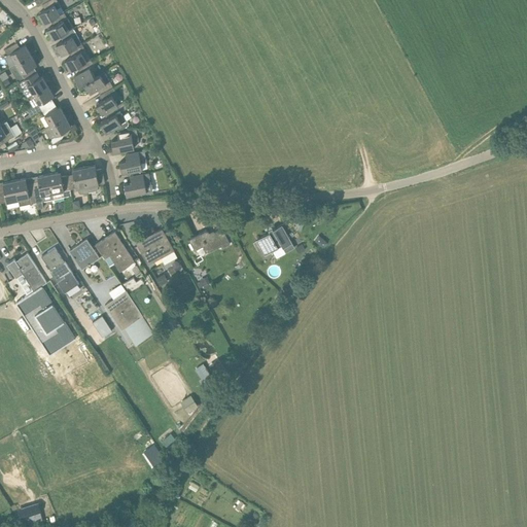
[(44,24),(53,19),(60,15),(60,14),(57,9),(61,7),(57,0),(49,0),(44,3),(47,8),(38,13),(44,24)]
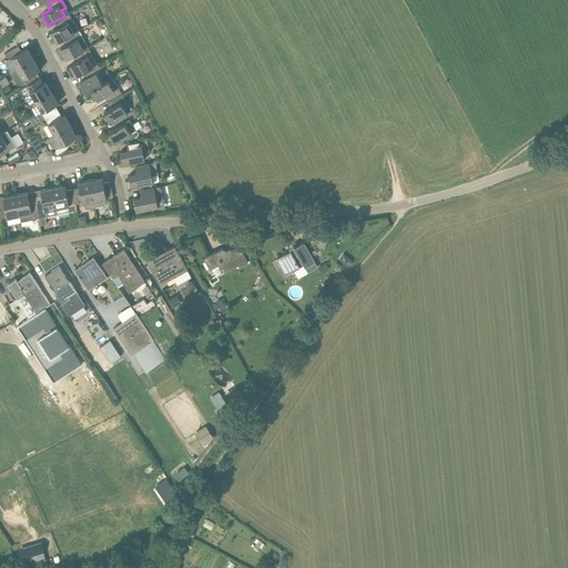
[(64,17),(57,20),(60,26),(51,31),(58,42),(67,37),(67,38),(74,33),(79,30),(69,13),(64,16),(64,17)]
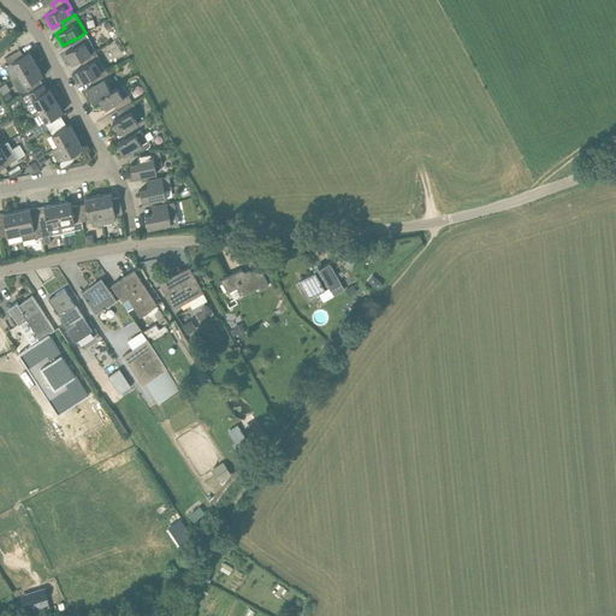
[(72,65),(83,59),(90,54),(95,51),(86,33),(81,36),(72,41),(76,47),(65,52),(72,65)]
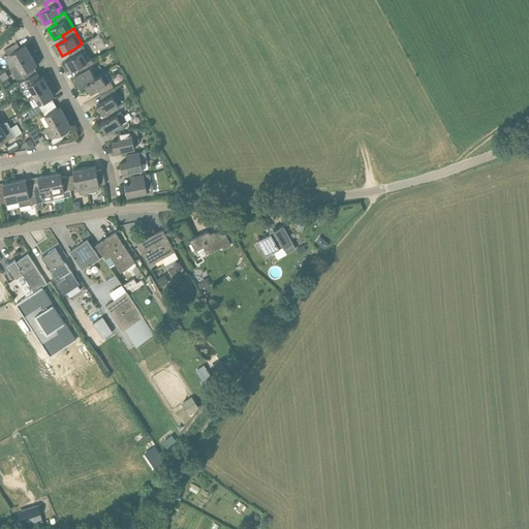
[(20,49),(17,42),(4,50),(7,56),(4,58),(9,67),(16,64),(31,56),(25,45),(20,49)]
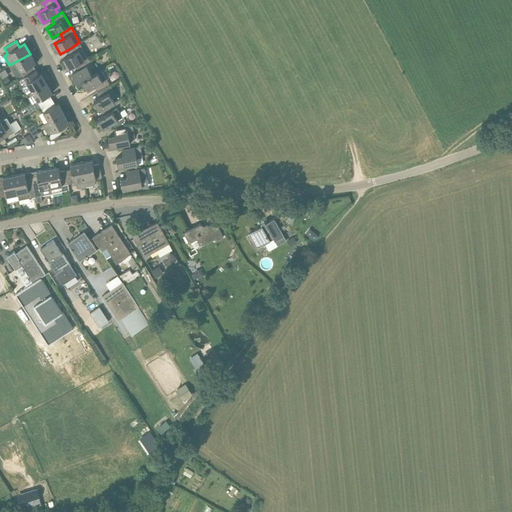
[(75,45),(69,49),(71,54),(63,59),(69,69),(77,64),(88,58),(79,42),(75,45)]
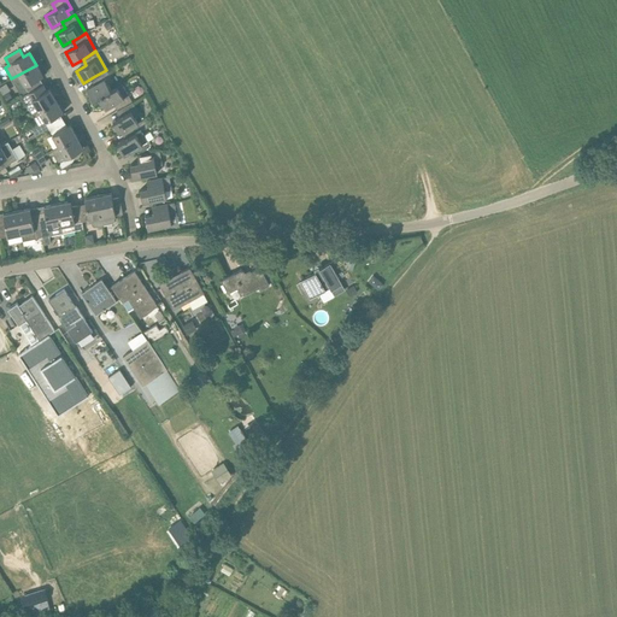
[(18,75),(11,78),(22,97),(43,84),(40,78),(42,76),(36,65),(18,75)]
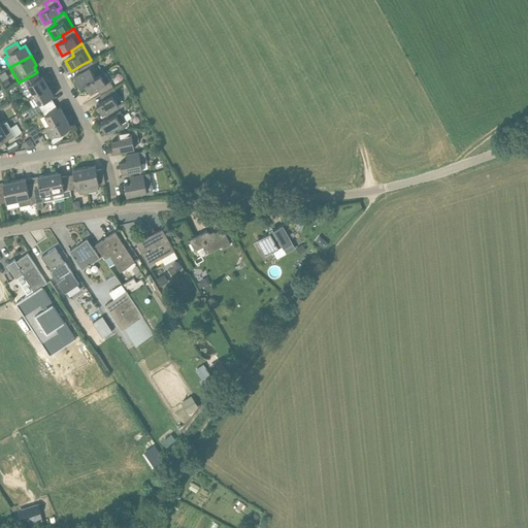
[(97,70),(91,60),(79,66),(83,71),(74,76),(79,87),(85,84),(95,77),(92,72),(97,70)]
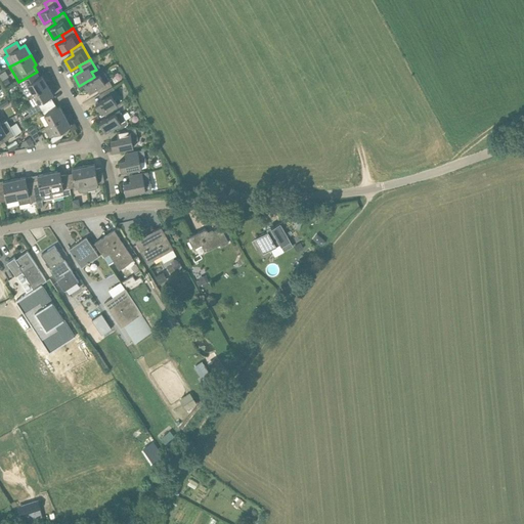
[(37,72),(18,82),(28,97),(48,85),(42,76),(40,77),(37,72)]
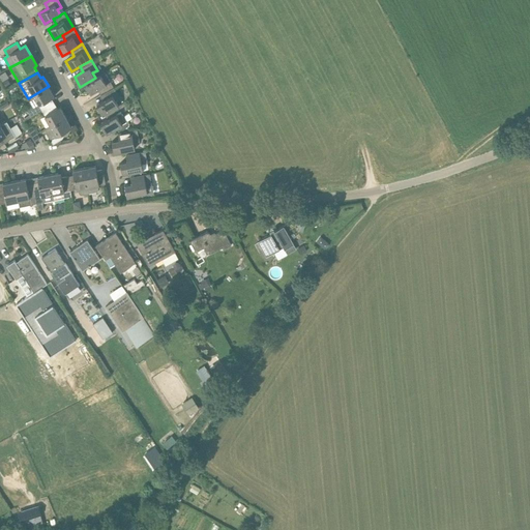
[(100,75),(95,78),(85,84),(91,94),(99,89),(102,94),(114,88),(108,78),(104,81),(100,75)]
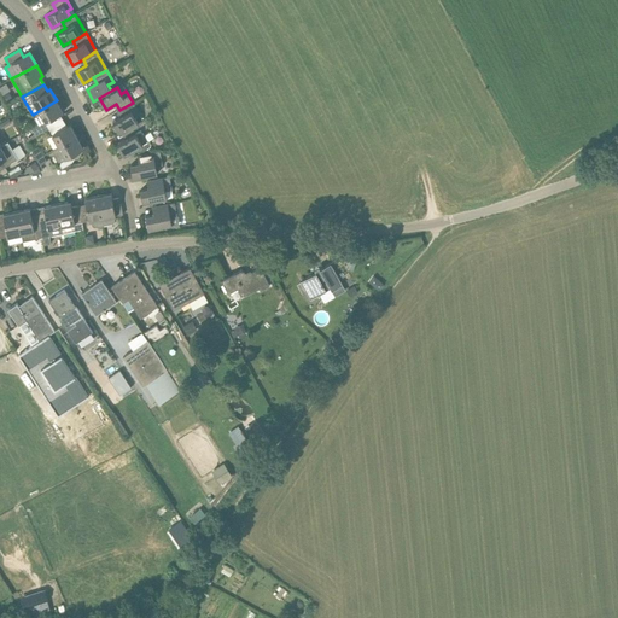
[(45,123),(48,129),(63,121),(59,115),(63,112),(57,100),(33,115),(39,127),(45,123)]
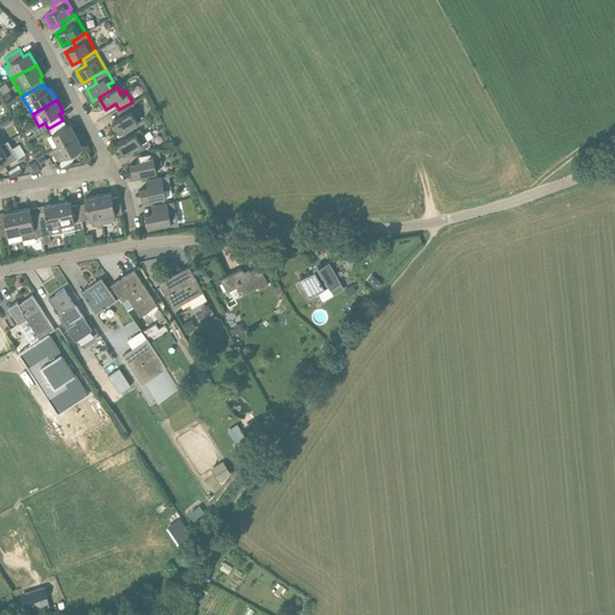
[(119,133),(124,131),(137,124),(133,117),(138,114),(132,102),(119,109),(123,115),(113,121),(119,133)]
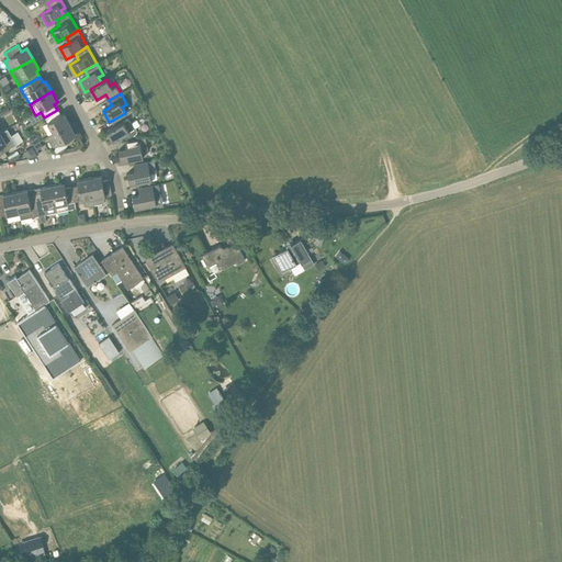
[(125,113),(113,120),(116,125),(107,131),(113,142),(125,135),(128,139),(135,135),(136,133),(136,131),(132,123),(131,123),(128,120),(136,115),(133,109),(125,113)]
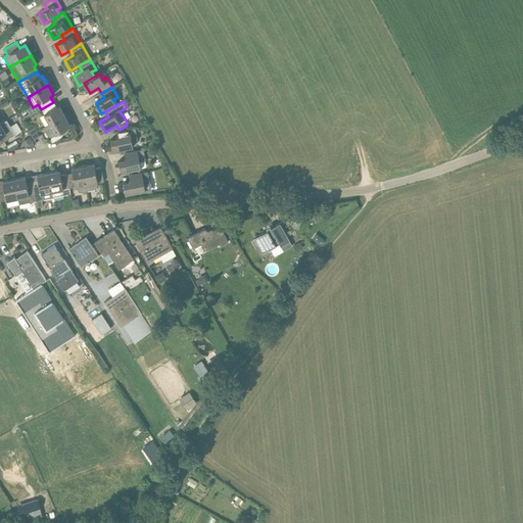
[(50,125),(65,115),(59,106),(56,107),(53,102),(41,109),(50,125)]
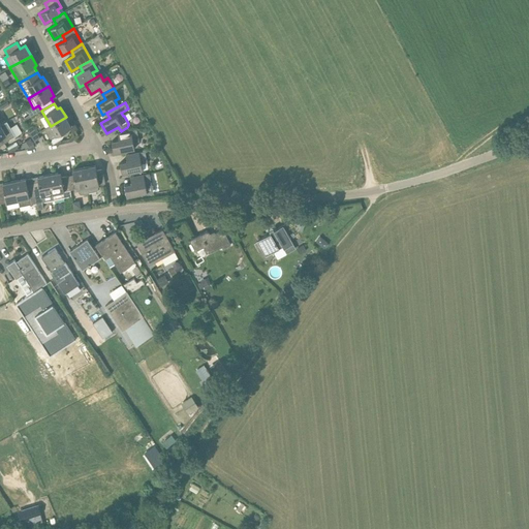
[(63,134),(62,132),(71,127),(66,117),(51,126),(45,129),(50,137),(52,138),(53,137),(53,138),(52,141),(53,144),(62,138),(63,136),(63,134)]
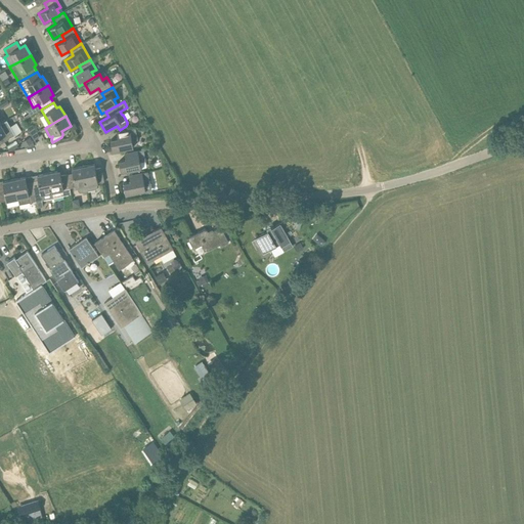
[(0,124),(0,144),(15,135),(7,121),(1,124),(0,124)]
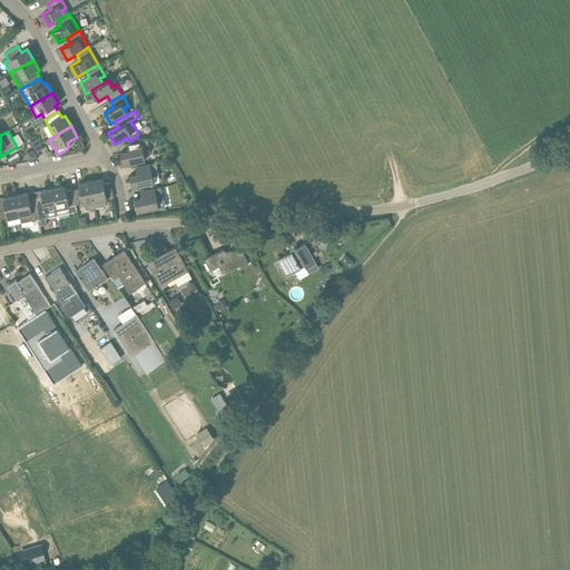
[(37,153),(43,149),(36,136),(29,139),(37,153)]
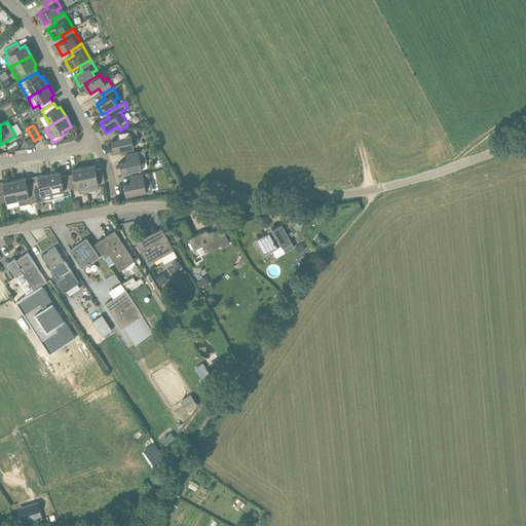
[(111,141),(114,152),(134,148),(133,141),(139,140),(136,128),(117,133),(118,139),(111,141)]
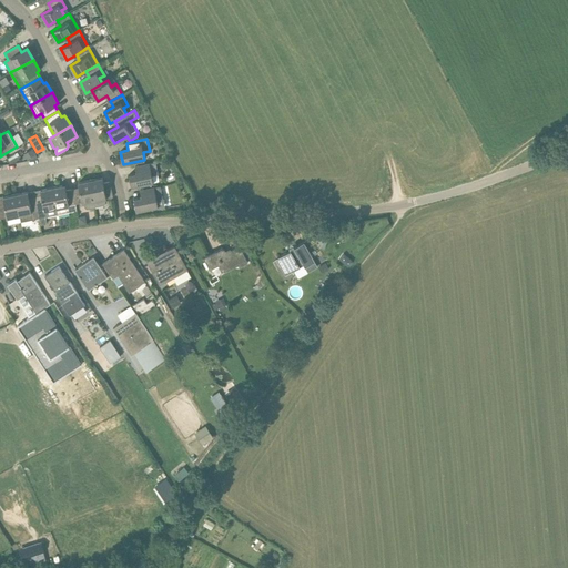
[(32,149),(23,154),(24,155),(22,158),(23,160),(27,159),(28,160),(36,154),(32,149)]
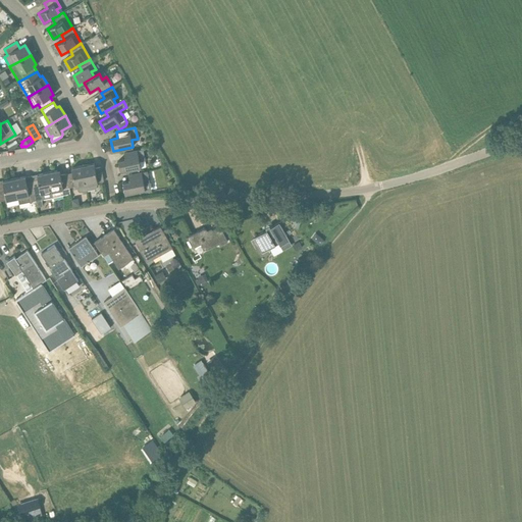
[(125,159),(118,160),(120,172),(141,168),(140,161),(145,160),(143,149),(124,153),(125,159)]
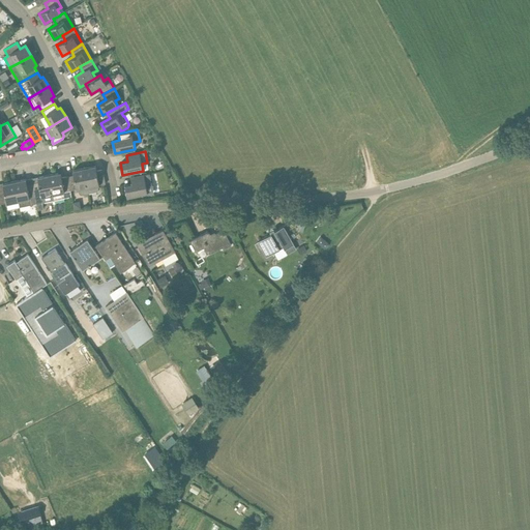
[(84,168),(89,194),(96,193),(98,189),(97,185),(106,184),(102,170),(96,171),(95,166),(85,168),(85,167),(84,168)]
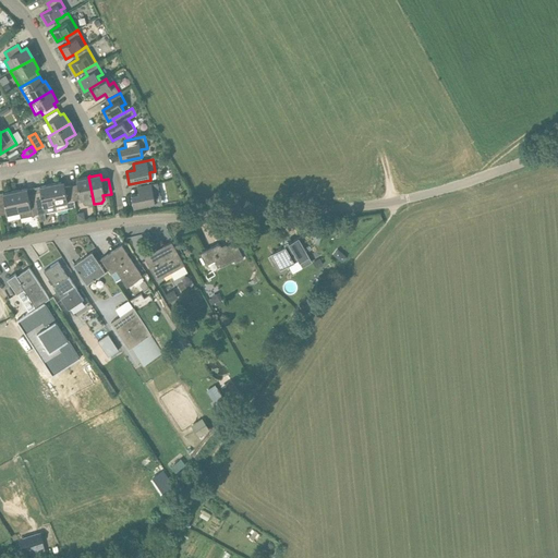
[(71,185),(74,201),(83,199),(83,204),(86,206),(94,204),(88,177),(87,177),(88,178),(76,180),(77,184),(71,185)]
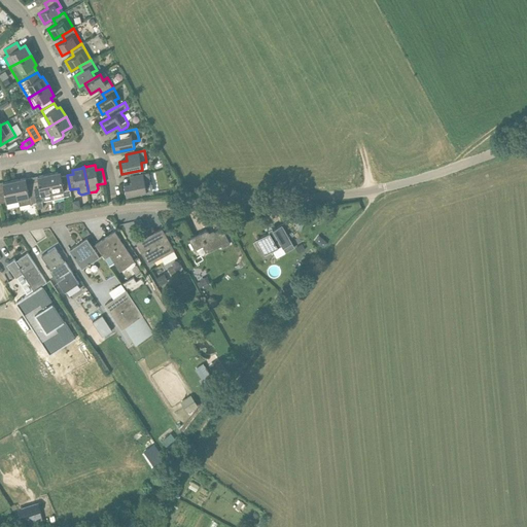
[(49,173),(48,173),(54,200),(71,197),(70,189),(67,175),(61,176),(61,172),(49,174),(49,173)]
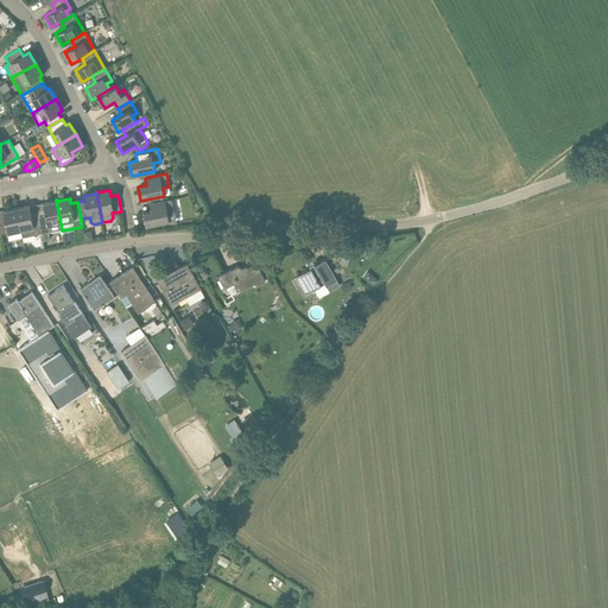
[(62,230),(56,200),(55,200),(56,201),(44,203),(44,209),(38,210),(43,234),(44,241),(51,240),(49,233),(62,230)]
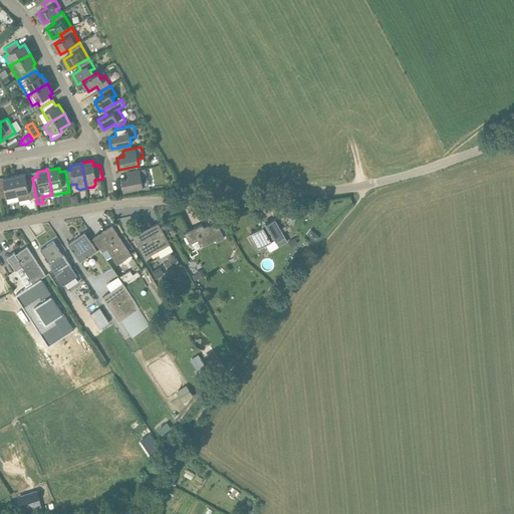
[(123,191),(144,188),(142,181),(148,180),(145,169),(126,172),(127,179),(120,180),(123,191)]
